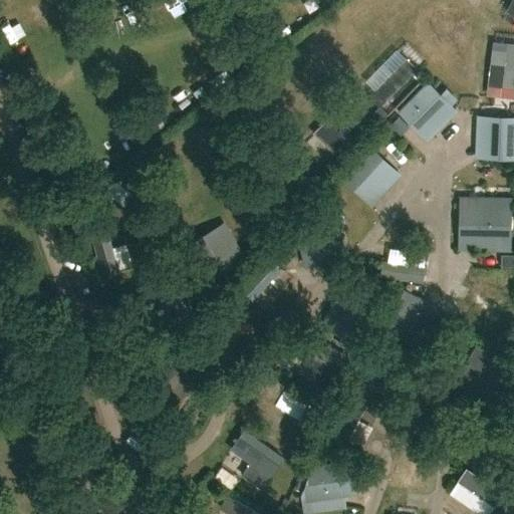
[(332,0),(304,0),(317,15),(334,2),(332,0)]
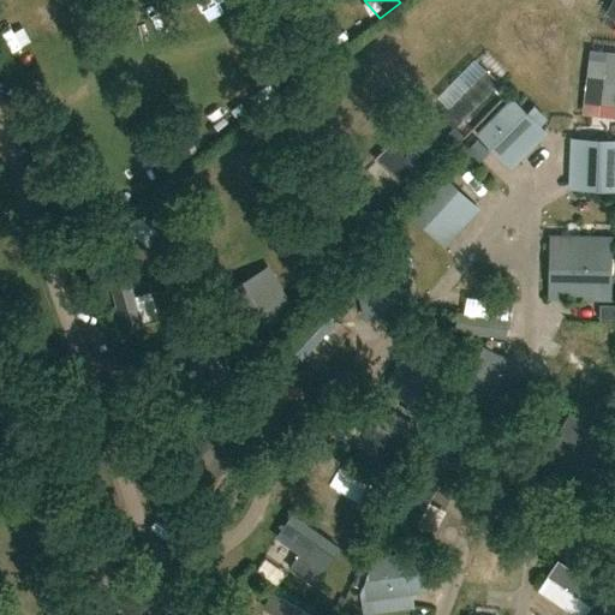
[(601,102),(614,103),(614,52),(607,52),(601,102)]
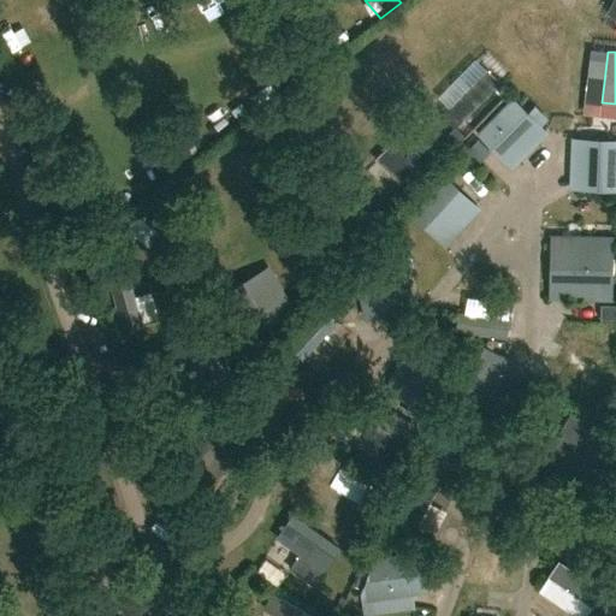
[(497,81),(485,69),(442,116),(454,128),(497,81)]
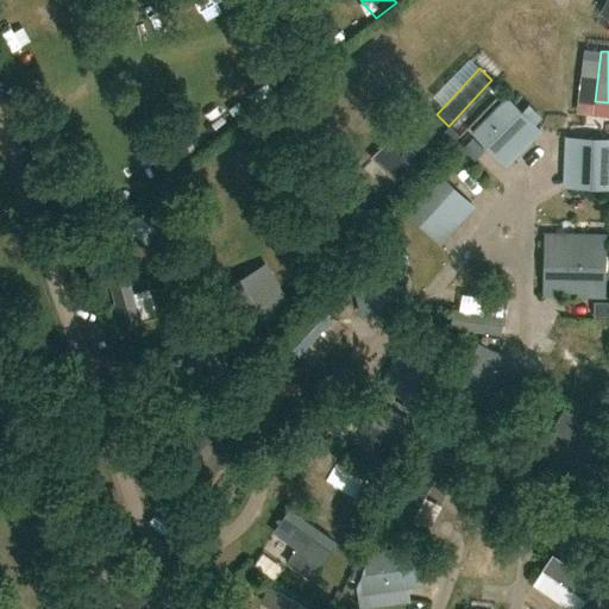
[(473,132),(500,158),(527,131),(514,118),(522,110),(509,96),(473,132)]
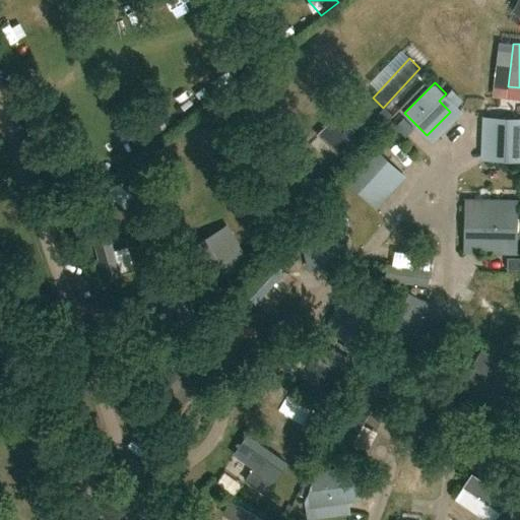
[(490,158),(519,159),(519,117),(507,117),(507,127),(491,126),(490,158)]
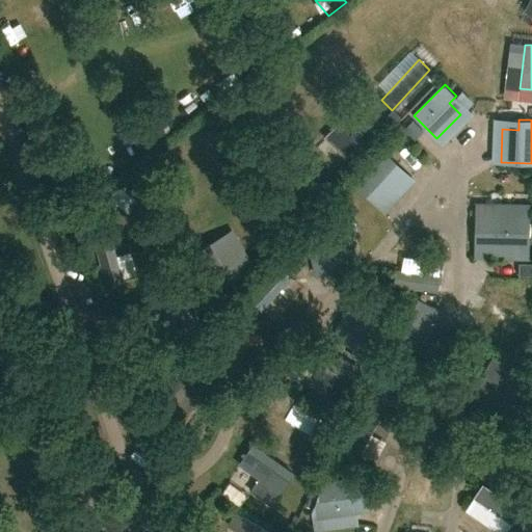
[(338,149),(348,158),(373,132),(364,123),(338,149)]
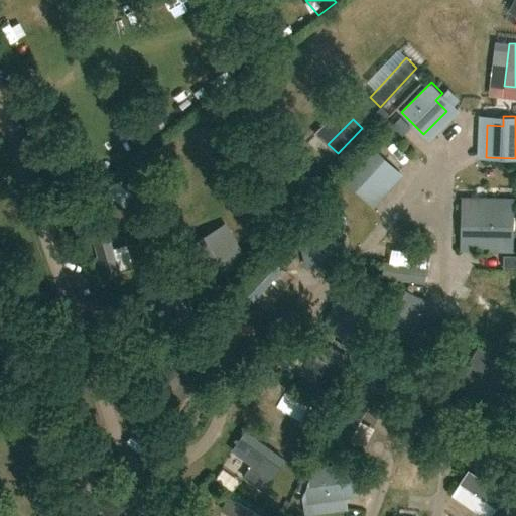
[(138,129),(124,137),(134,153),(148,145),(138,129)]
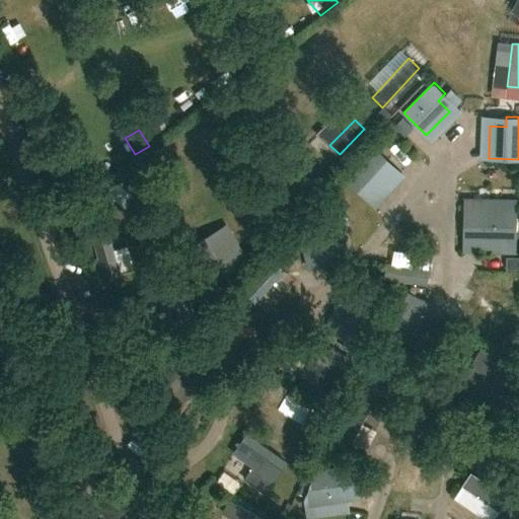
[(346,178),(369,201),(391,177),(380,166),(387,159),(375,148),(346,178)]
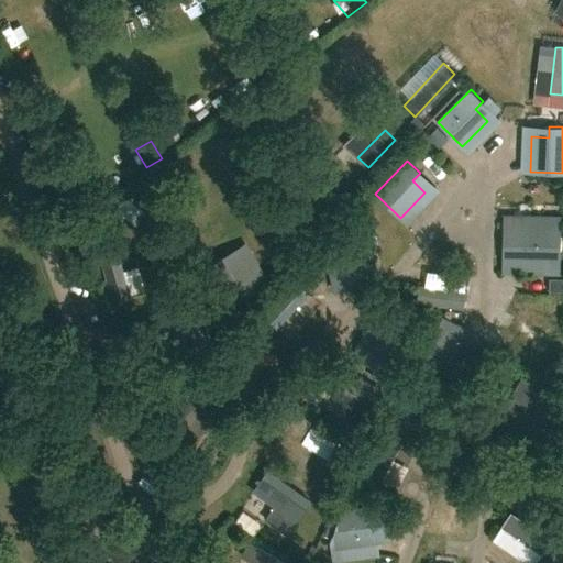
[(503,213),(501,272),(560,273),(561,214),(503,213)]
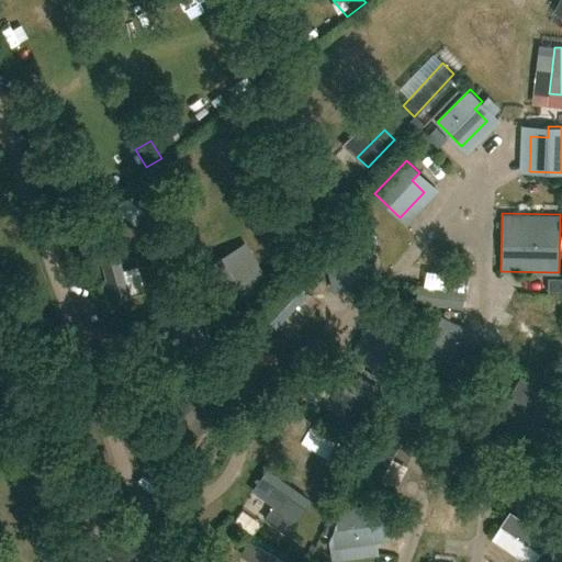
[(326,244),(335,290),(368,283),(362,248),(346,251),(344,242),(326,244)]
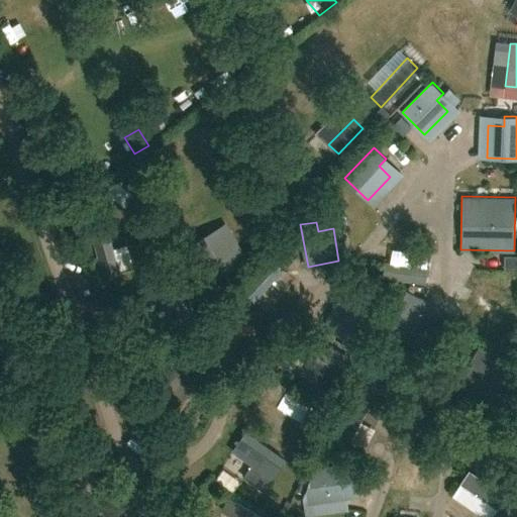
[(93,237),(104,276),(119,272),(108,232),(93,237)]
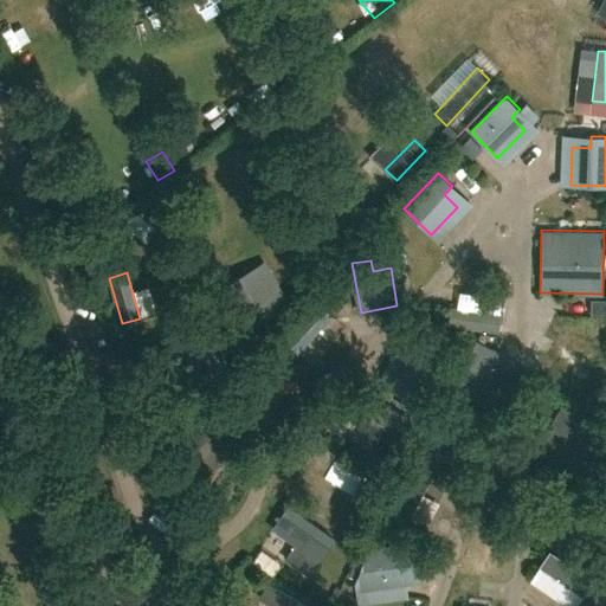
[(224,288),(249,328),(281,308),(263,277),(247,287),(240,277),(224,288)]
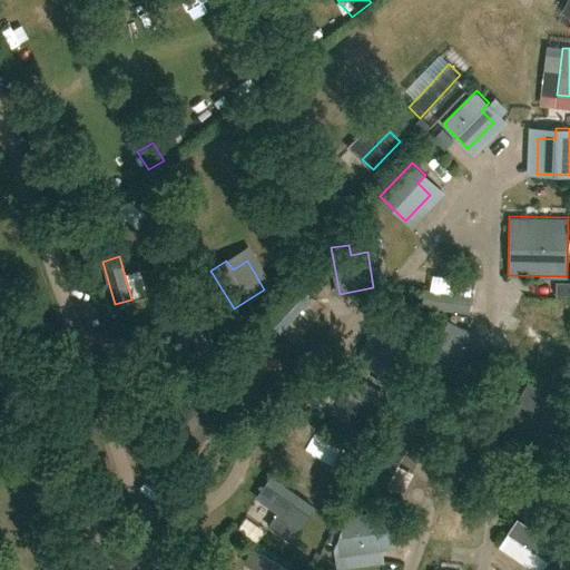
[(136,298),(151,294),(146,269),(129,274),(136,298)]
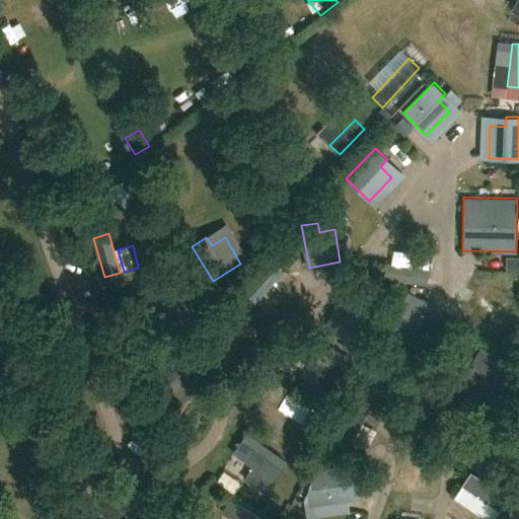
[(518,254),(510,254),(509,267),(518,267),(518,254)]
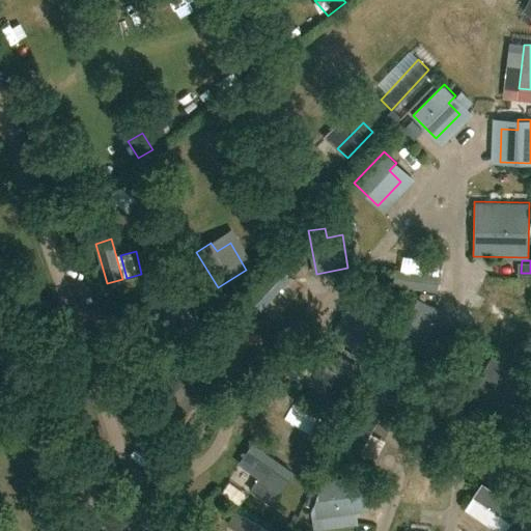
[(247,295),(260,309),(292,280),(279,266),(247,295)]
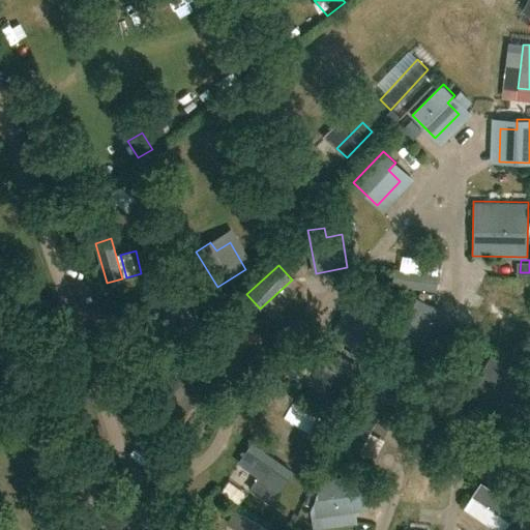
[(392,284),(435,290),(437,275),(395,268),(392,284)]
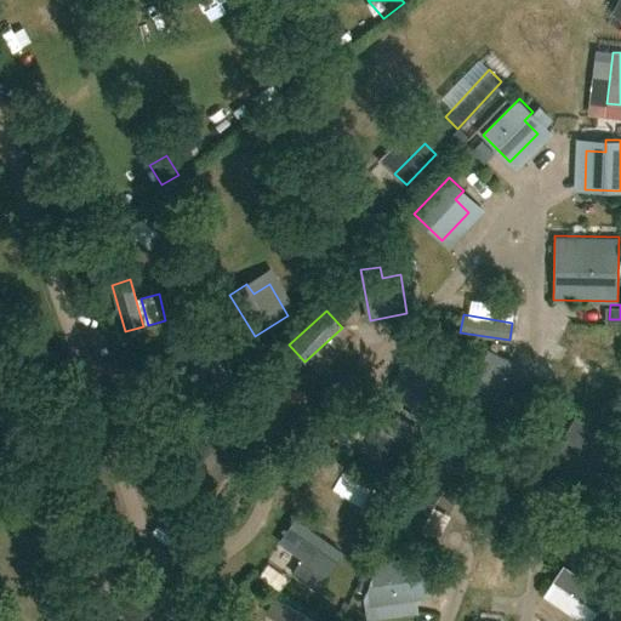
[(182,363),(201,397),(235,377),(210,334),(193,343),(198,353),(182,363)]
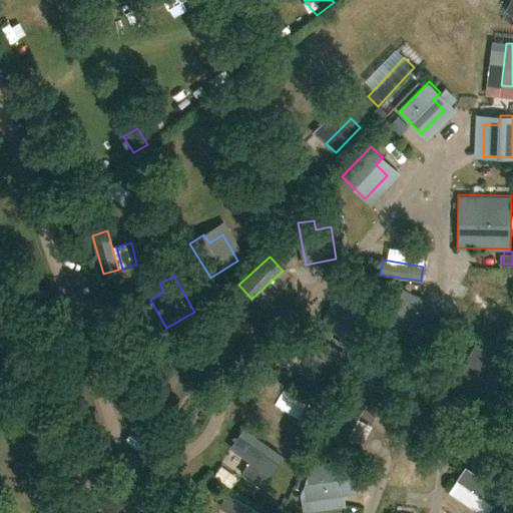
[(385,328),(399,334),(408,316),(414,319),(424,300),(403,290),(385,328)]
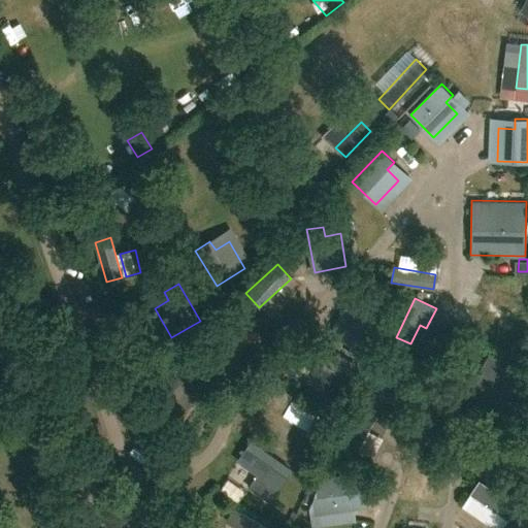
[(338,337),(352,344),(348,352),(362,360),(386,314),(371,306),(367,316),(353,308),(338,337)]
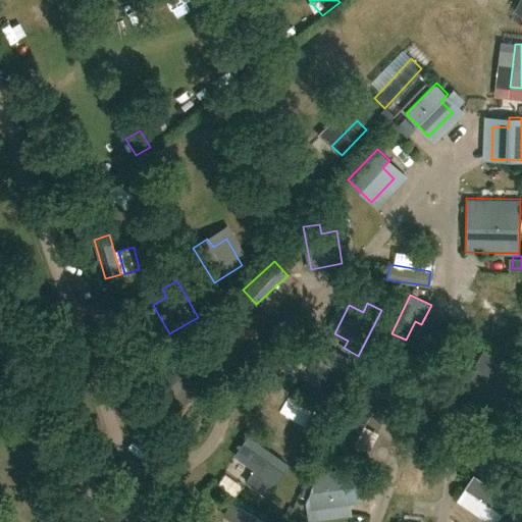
[(314,358),(353,379),(360,365),(322,344),(314,358)]
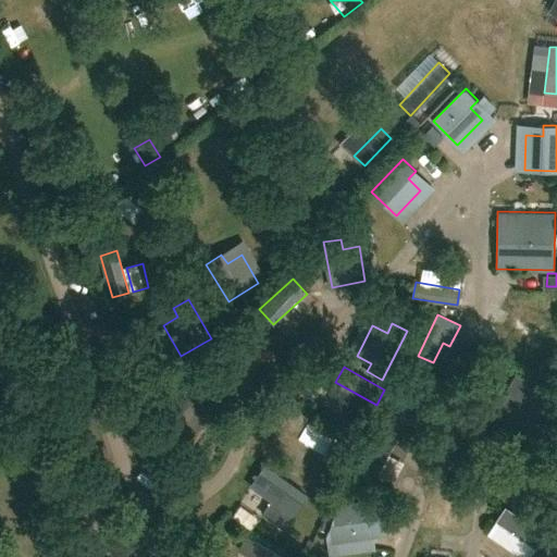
[(392,406),(405,413),(419,385),(431,391),(435,382),(409,369),(392,406)]
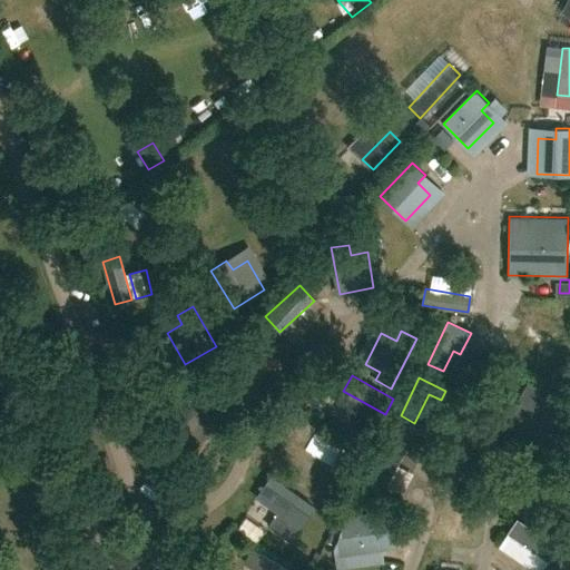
[(528,384),(501,426),(541,451),(549,439),(563,449),(569,438),(569,433),(557,425),(567,409),(528,384)]
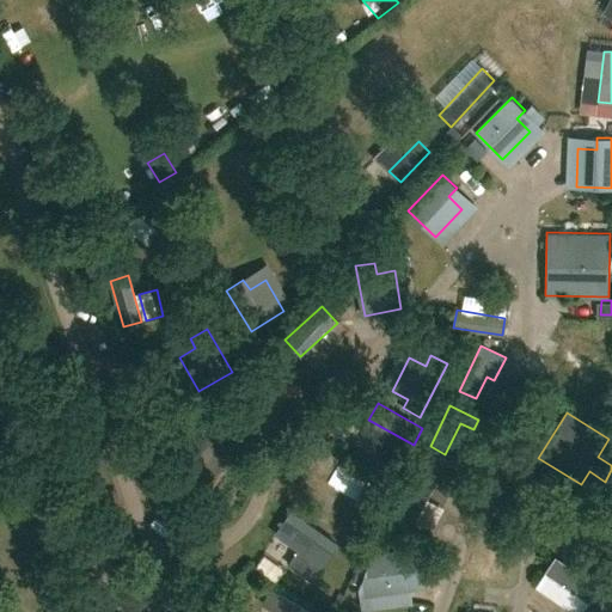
[(214,451),(228,435),(215,422),(178,460),(206,487),(228,464),(214,451)]
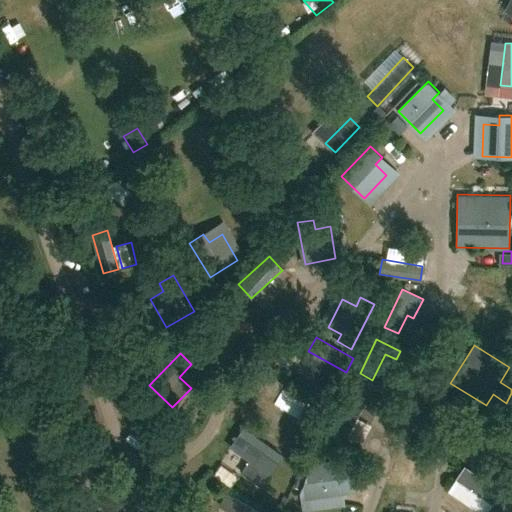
[(276,403),(299,416),(295,423),(307,430),(318,411),(283,390),(276,403)]
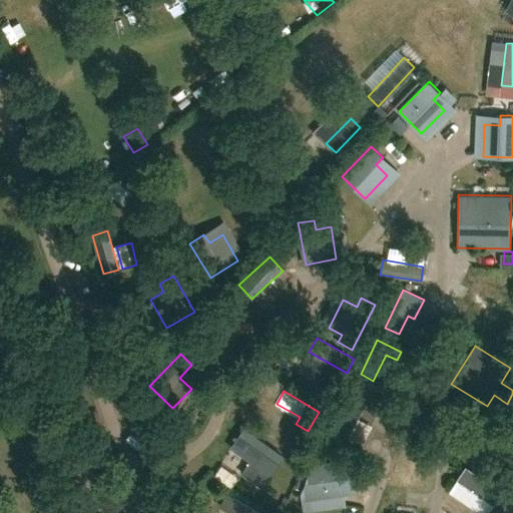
[(336,430),(349,436),(365,403),(352,397),(336,430)]
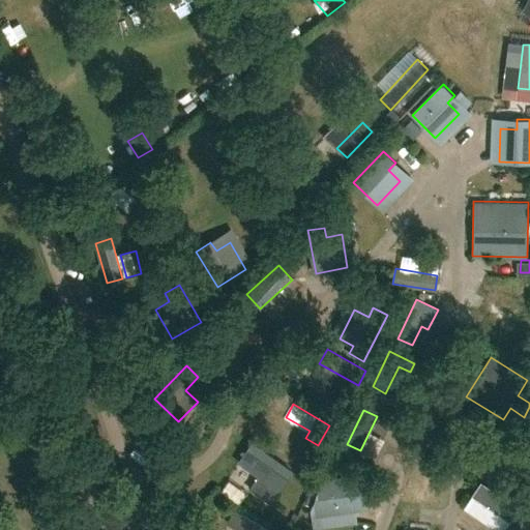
[(373,433),(363,453),(378,460),(387,440),(373,433)]
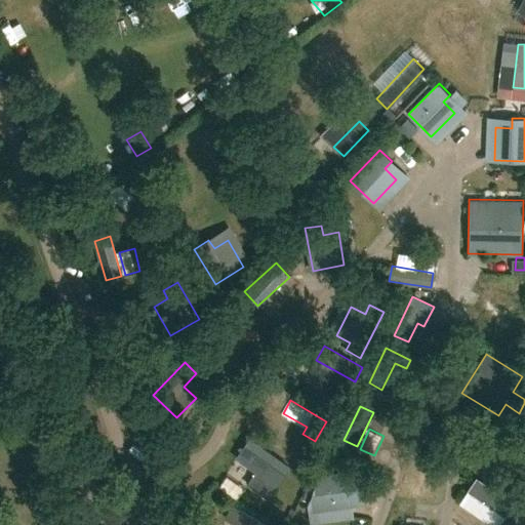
[(246,449),(275,473),(283,462),(255,439),(246,449)]
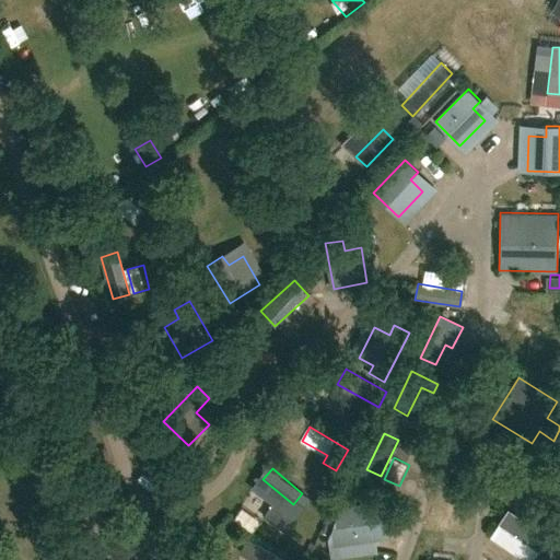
[(384,502),(339,508),(343,541),(388,536),(384,502)]
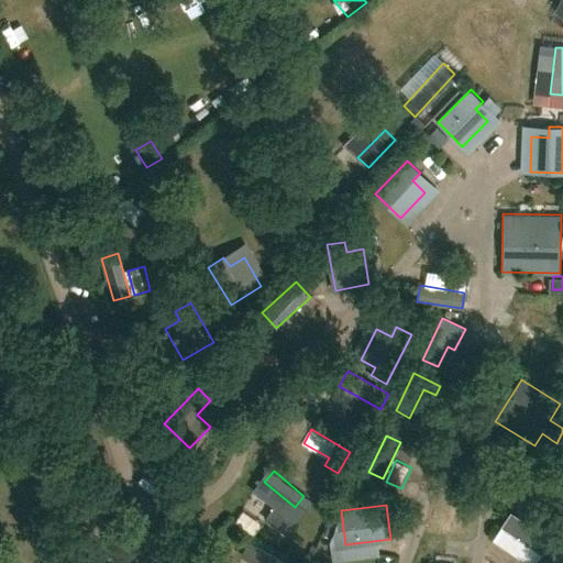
[(501,526),(542,553),(551,540),(511,512),(501,526)]
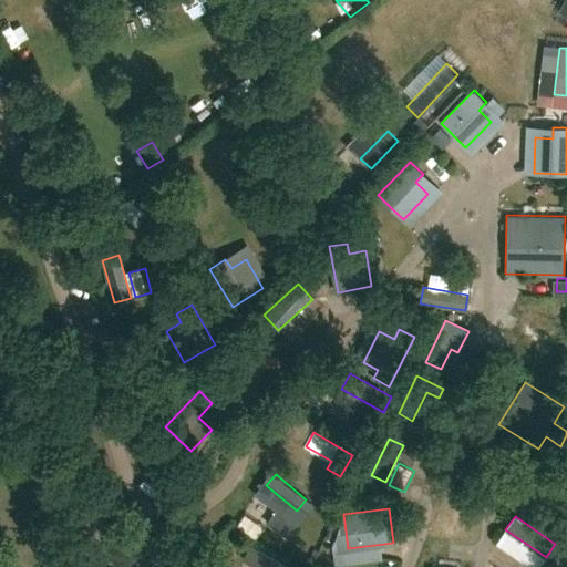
[(288,566),(251,545),(243,558),(257,566),(288,566)]
